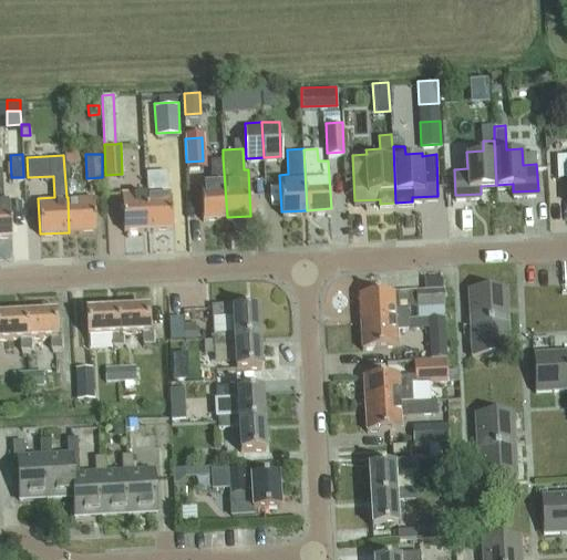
[(203,219),(227,217),(223,157),(210,157),(212,179),(200,180),(203,219)]
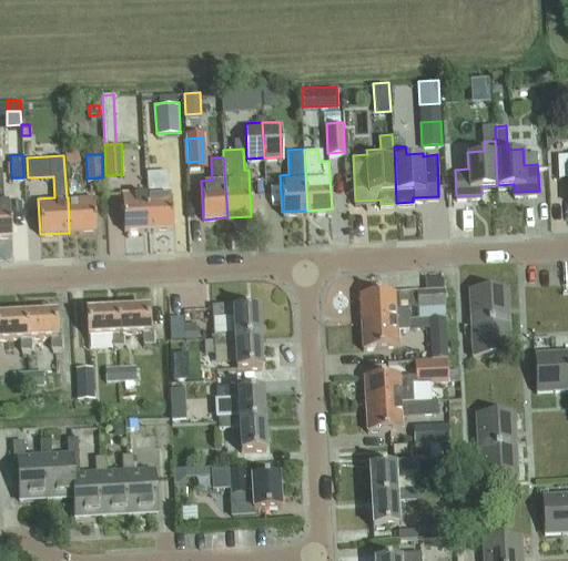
[(0,235),(11,235),(9,199),(2,199),(0,163),(0,235)]
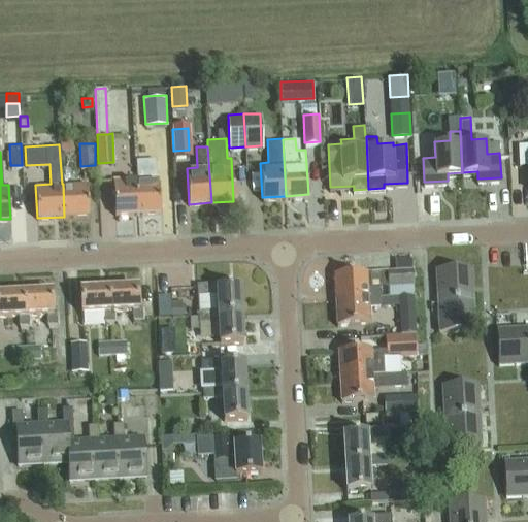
[(137,176),(135,176),(137,210),(160,209),(159,175),(157,175),(156,157),(136,158),(137,176)]
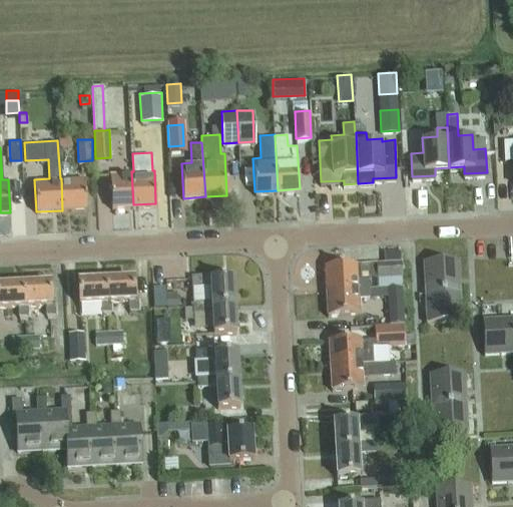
[(131,171),(111,172),(112,205),(133,204),(131,171)]
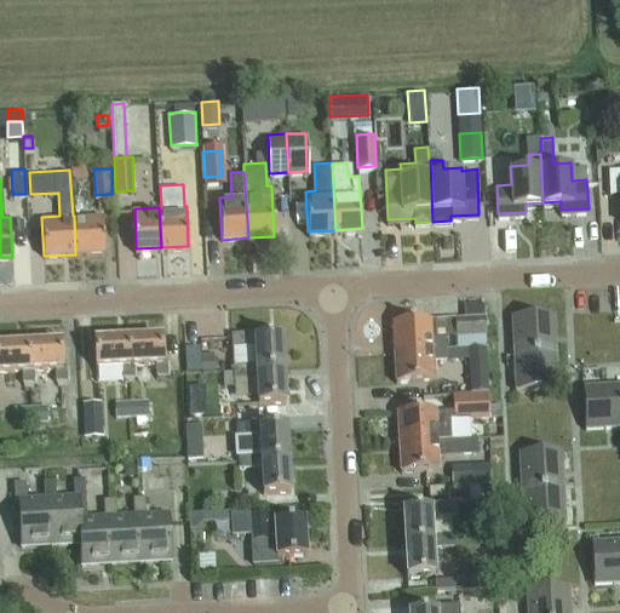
[(74,216),(75,255),(104,252),(102,213),(74,216)]
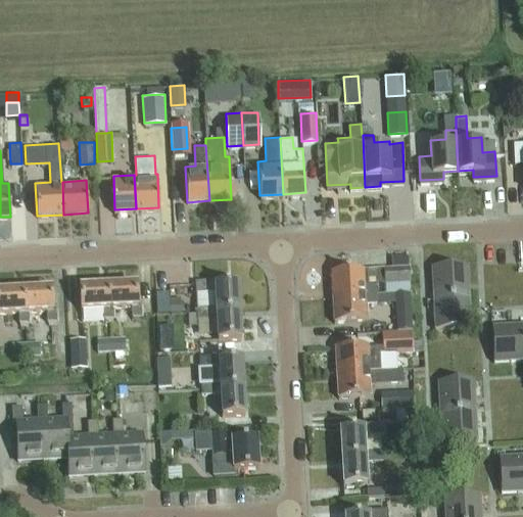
[(385,280),(410,279),(408,252),(392,253),(393,264),(384,265),(384,267),(385,280)]
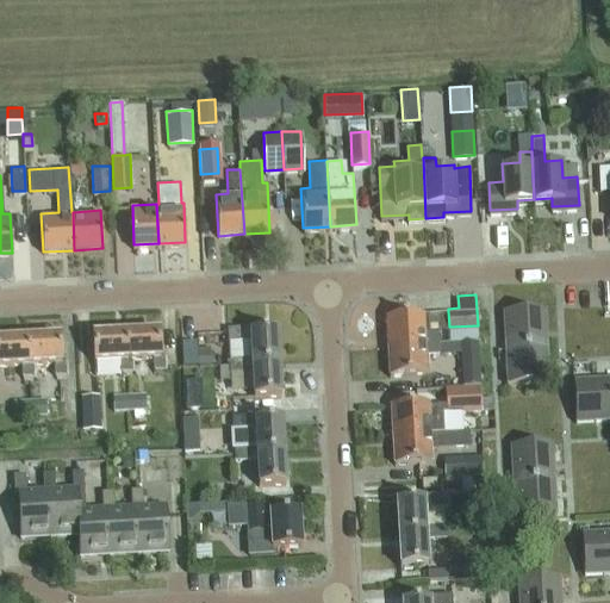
[(543,305),(503,308),(505,343),(546,341),(543,305)]
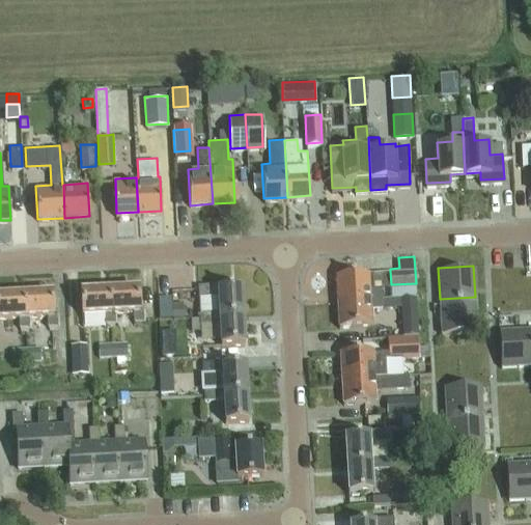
[(391,285),(391,284),(390,271),(368,273),(336,273),(337,298),(381,295),(381,286),(391,285)]
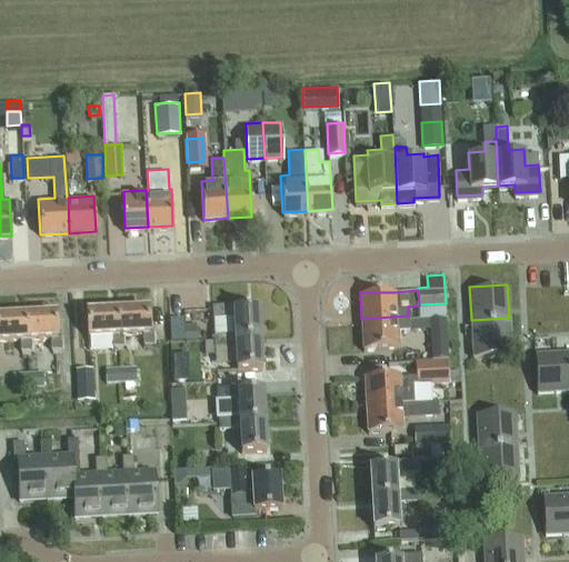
[(235,337),(260,335),(258,305),(232,307),(232,301),(211,302),(212,314),(218,314),(219,331),(235,331),(235,337)]
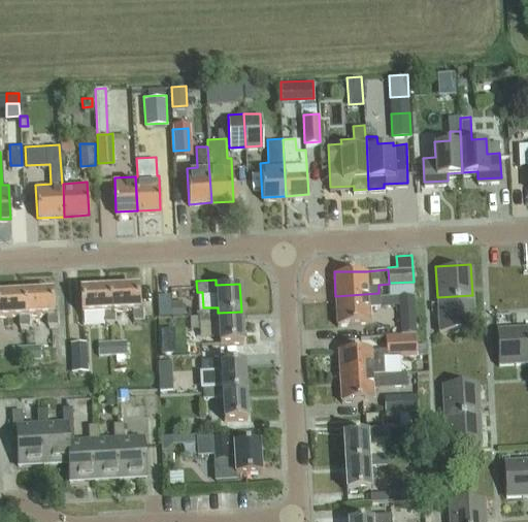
[(390,293),(414,291),(414,282),(389,283),(389,284),(390,293)]
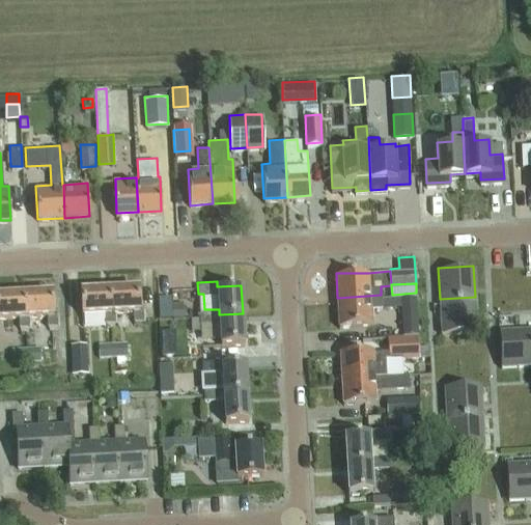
[(139,285),(111,286),(111,308),(115,308),(134,307),(135,319),(144,318),(144,307),(140,307),(139,285)]
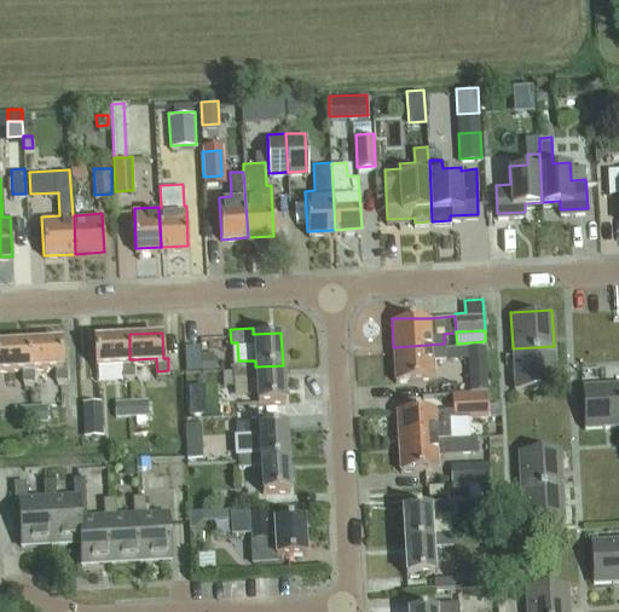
[(129,334),(96,335),(97,361),(123,359),(123,373),(134,371),(134,359),(129,359),(129,334)]
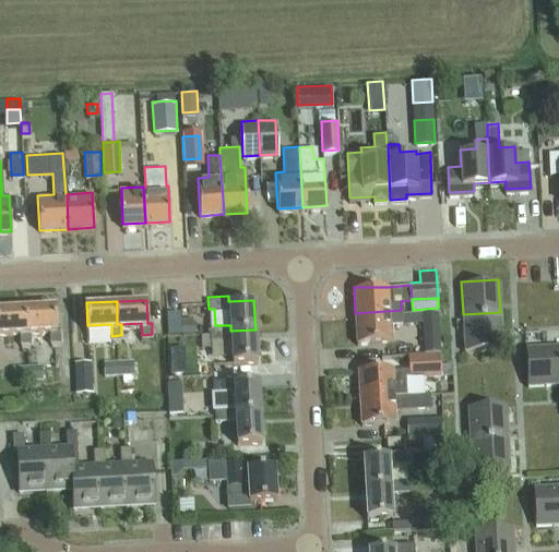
[(57,304),(25,307),(26,328),(32,328),(50,327),(51,338),(61,338),(61,327),(57,327),(57,304)]
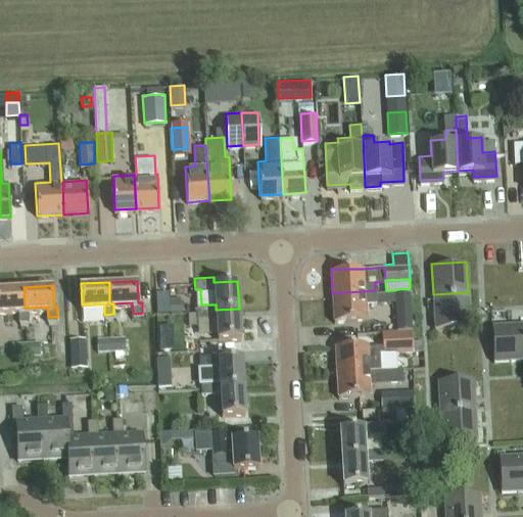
[(183,307),(182,292),(169,293),(168,286),(156,286),(157,309),(183,307)]
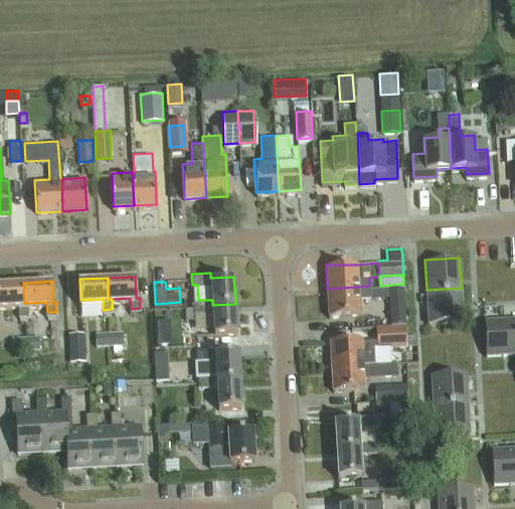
[(23,283),(0,283),(0,304),(20,304),(20,314),(29,313),(29,303),(24,303),(23,283)]
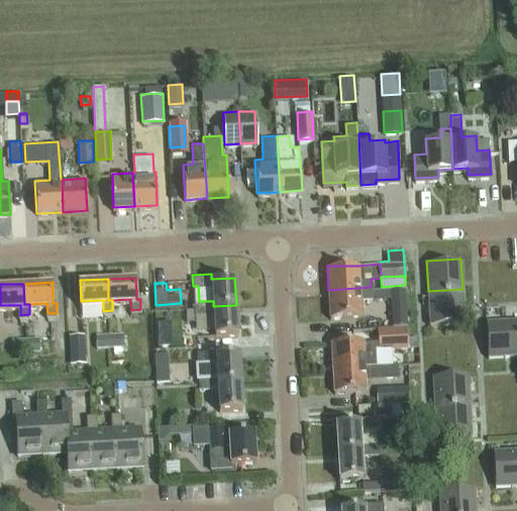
[(403,286),(388,287),(391,324),(406,323),(403,286)]
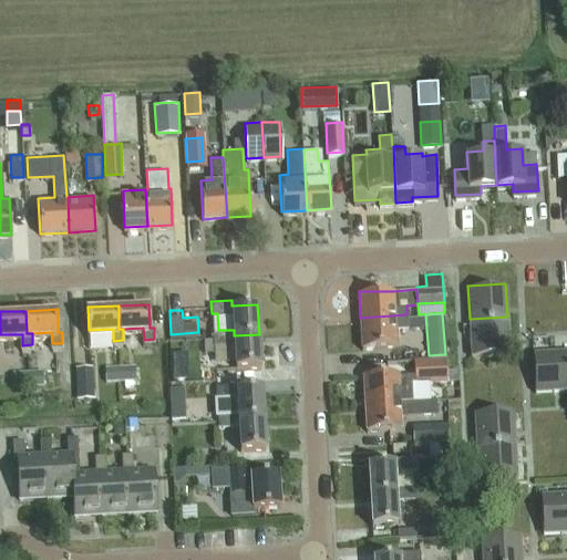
[(406,314),(360,318),(361,345),(397,343),(395,329),(408,328),(406,314)]
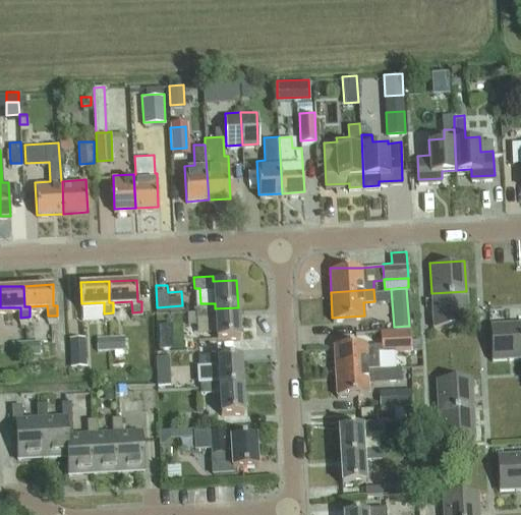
[(466,291),(431,293),(433,325),(468,322),(466,291)]
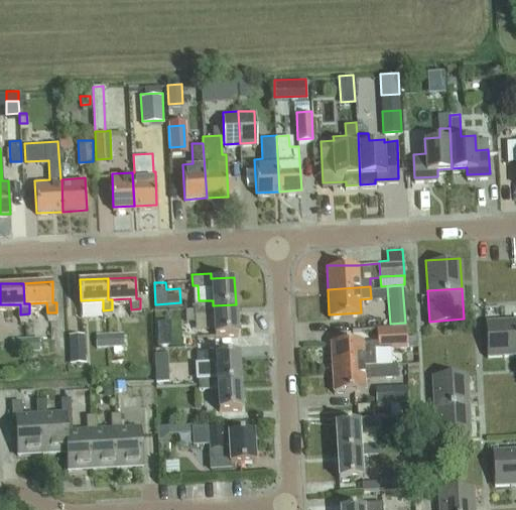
[(237,332),(236,304),(213,305),(213,300),(199,300),(194,301),(194,311),(213,310),(214,333),(237,332)]
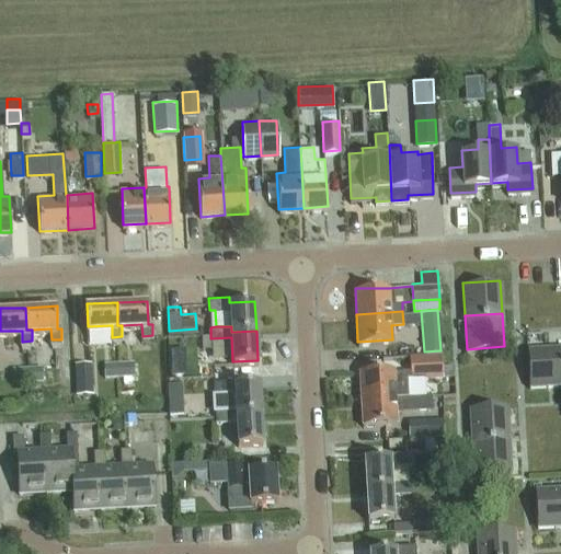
[(560,343),(528,345),(529,383),(560,381),(560,343)]
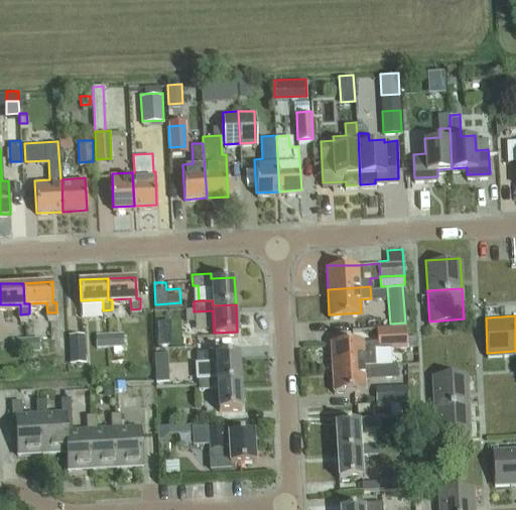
[(376,327),(377,340),(377,347),(386,346),(407,345),(406,325),(376,327)]
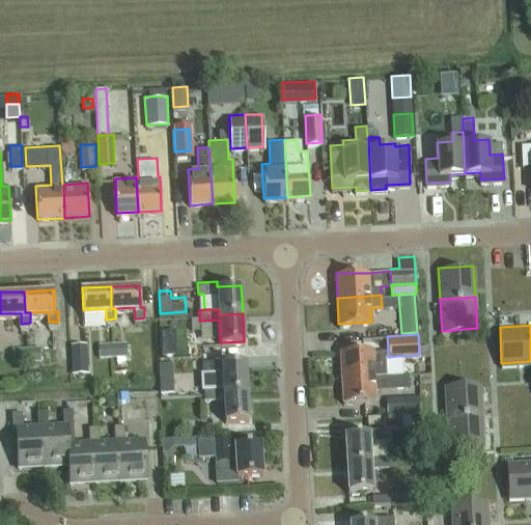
[(128,353),(127,339),(113,340),(114,353),(128,353)]
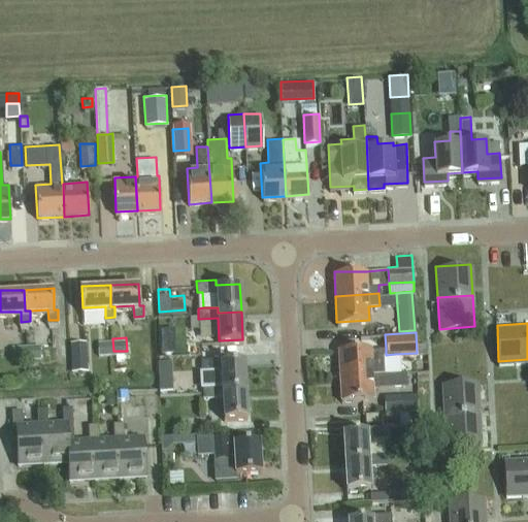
[(86,338),(70,339),(71,368),(87,368),(86,338)]
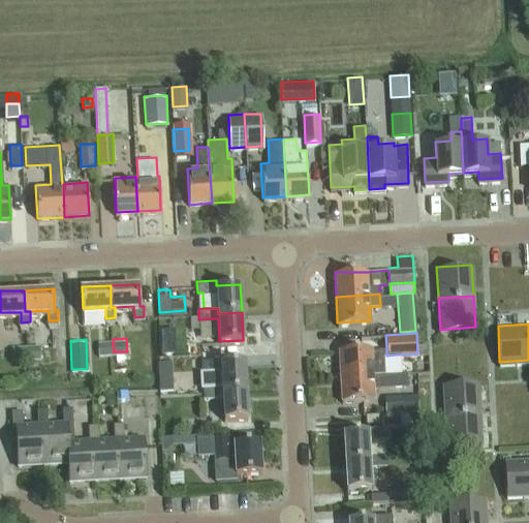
[(114,351),(113,339),(99,339),(99,352),(114,351)]
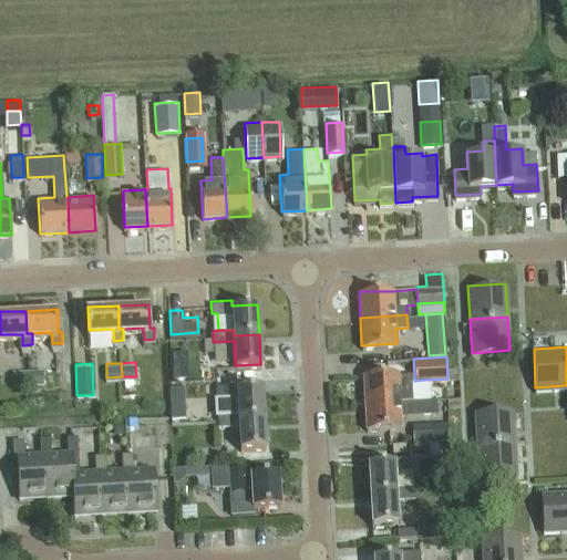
[(29,367),(13,369),(14,383),(29,382),(29,367)]
